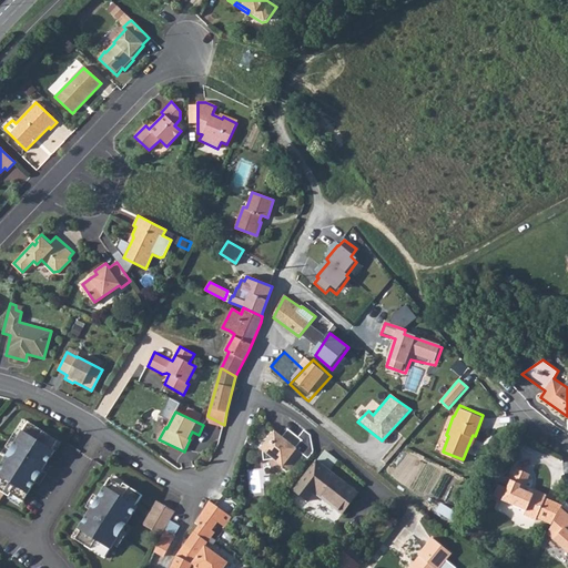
[(224,425),(208,416),(206,422),(223,427),(224,425)]
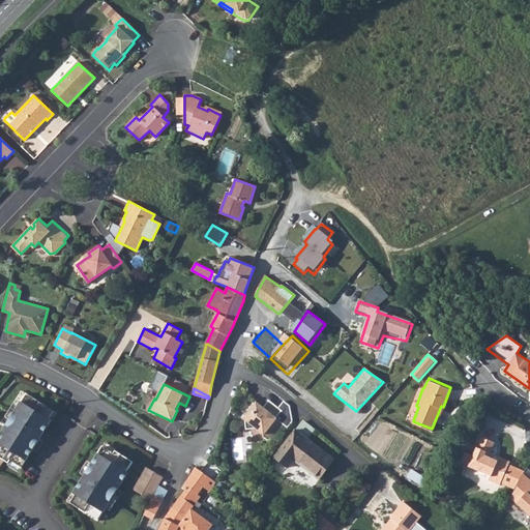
[(54,412),(27,393),(0,434),(0,466),(4,461),(8,463),(10,461),(21,468),(40,439),(36,436),(39,430),(41,432),(45,427),(48,428),(51,421),(49,419),(54,412)]
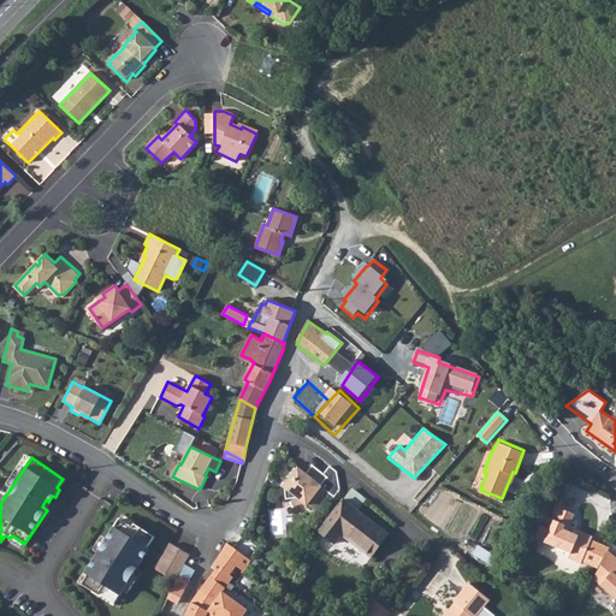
[(341,490),(338,472),(331,466),(325,474),(313,465),(306,473),(297,466),(288,477),(282,478),(282,483),(285,485),(288,499),(300,498),(314,509),(329,492),(336,498),(341,490)]
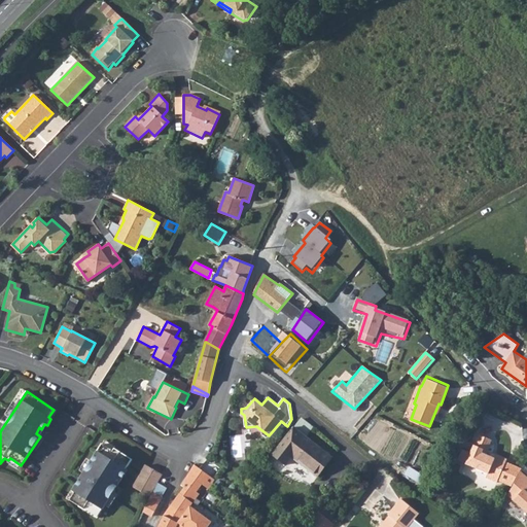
[(308,433),(313,425),(303,418),(296,426),(308,433)]
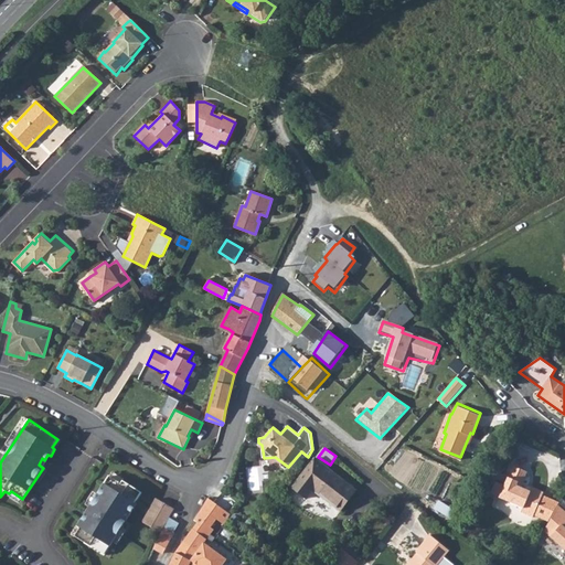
[(316,458),(292,488),(306,499),(312,490),(340,511),(356,491),(316,458)]
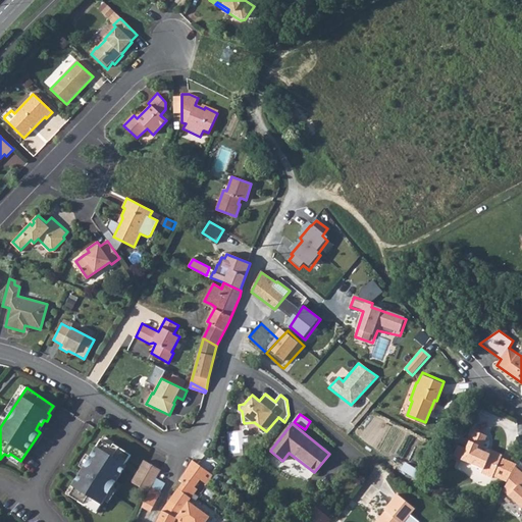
[(492,478),(493,475),(502,458),(503,456),(490,450),(487,456),(485,454),(485,453),(479,451),(486,435),(474,429),(465,448),(457,444),(452,455),(482,469),(481,472),(492,478)]
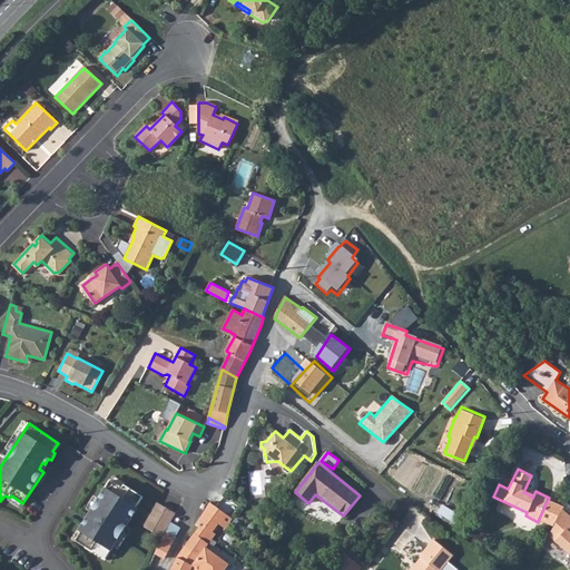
[(123,489),(110,481),(90,512),(95,516),(90,522),(88,520),(85,526),(82,524),(78,531),(80,533),(75,541),(105,560),(138,510),(136,509),(143,499),(124,485),(123,489)]
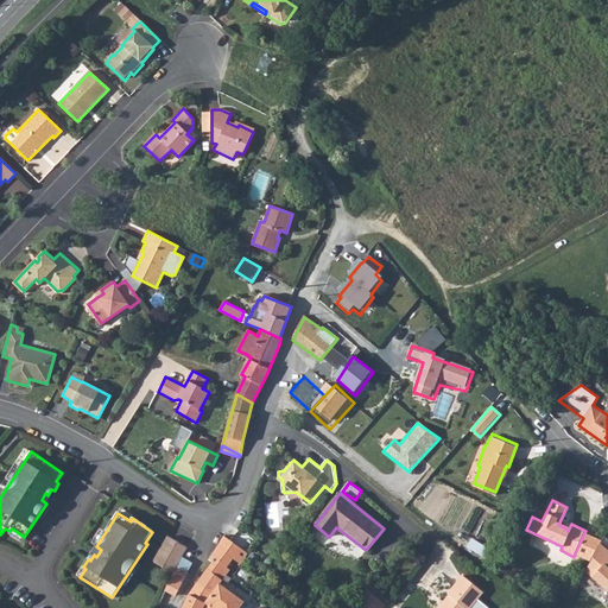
[(584,533),(575,553),(576,555),(590,562),(591,561),(602,542),(584,533)]
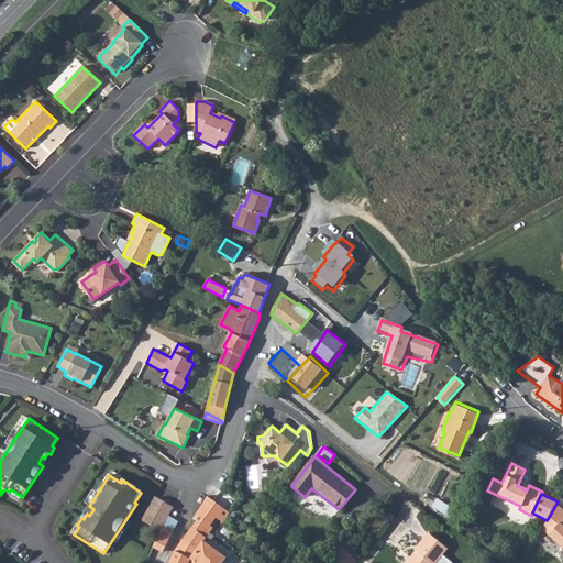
[(192,526),(191,527),(206,538),(209,533),(212,529),(209,526),(214,518),(223,523),(230,514),(213,501),(212,500),(208,496),(200,507),(195,515),(192,517),(197,520),(195,522),(192,526)]
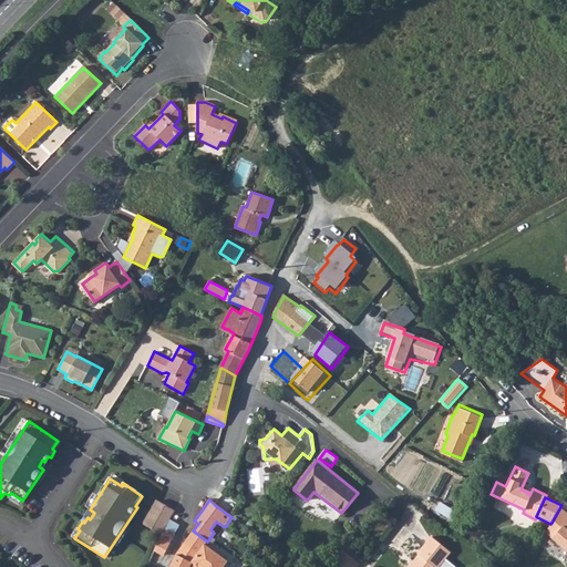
[(157,502),(143,525),(162,536),(165,529),(165,531),(172,519),(176,513),(157,502)]
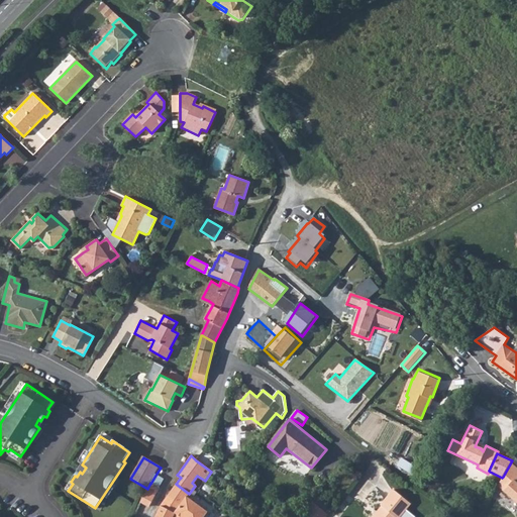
[(516,459),(513,457),(512,460),(503,477),(497,487),(516,503),(516,459)]
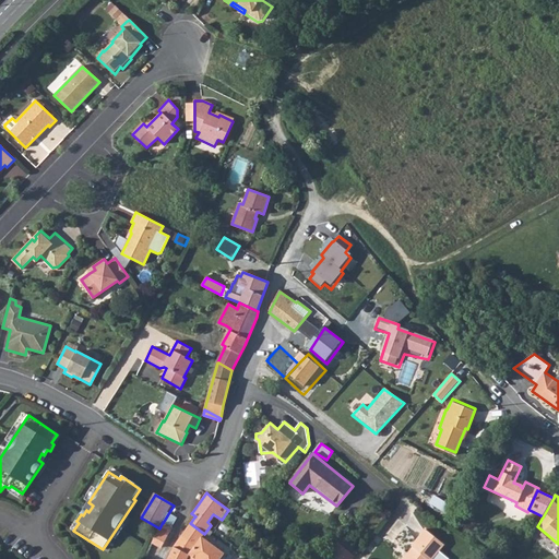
[(153,543),(152,544),(161,548),(163,545),(173,528),(163,523),(163,522),(159,528),(152,542),(153,543)]
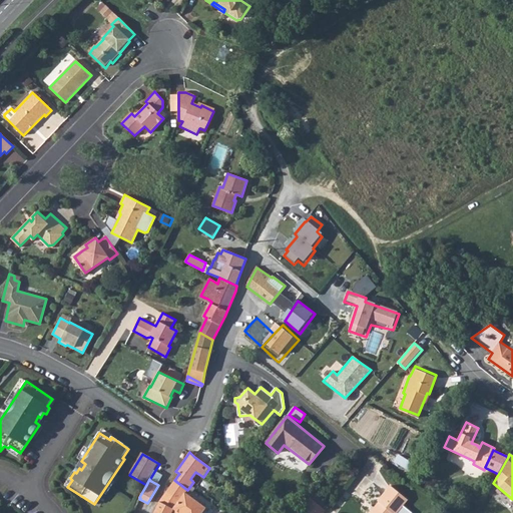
[(156,510),(154,512),(171,512),(173,509),(178,512),(202,512),(206,508),(185,493),(187,490),(174,480),(172,484),(166,492),(159,503),(158,505),(156,510)]
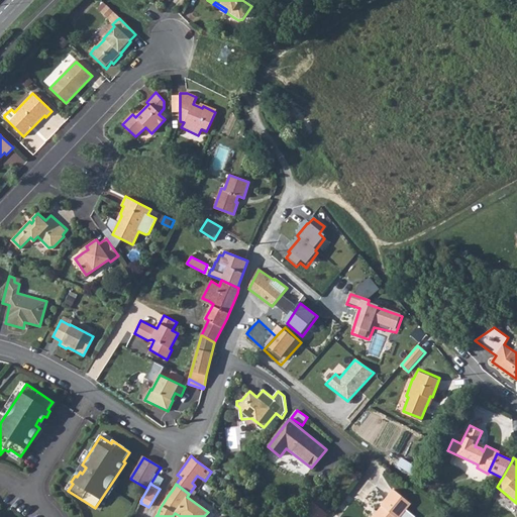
[(383,507),(374,516),(401,516),(411,505),(394,491),(382,505),(383,507)]
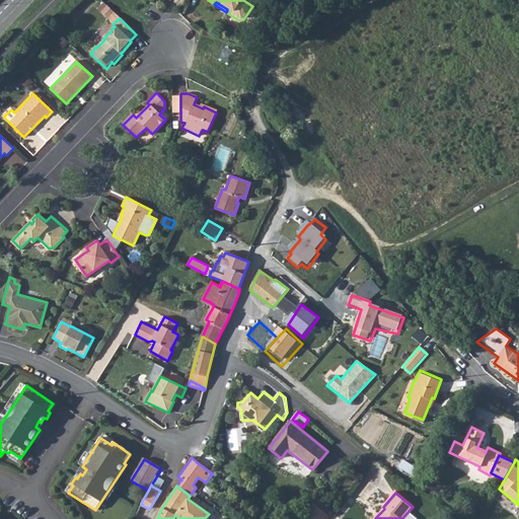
[(305,515),(311,518),(327,518),(330,517),(314,504),(305,515)]
